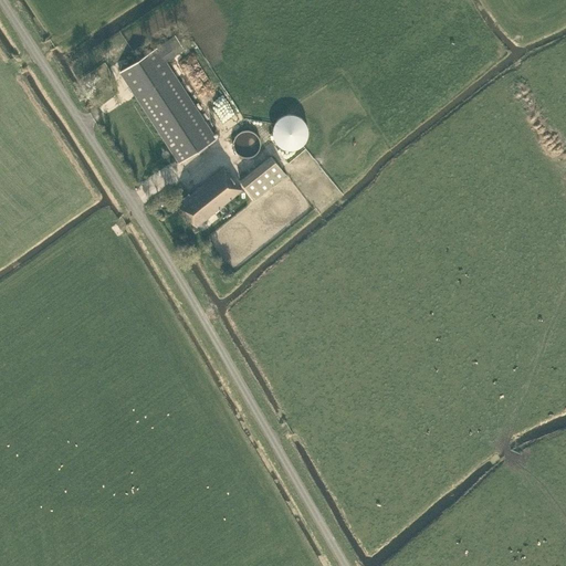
[(185,49),(176,35),(157,48),(119,72),(179,163),(216,138),(166,61),(185,49)]
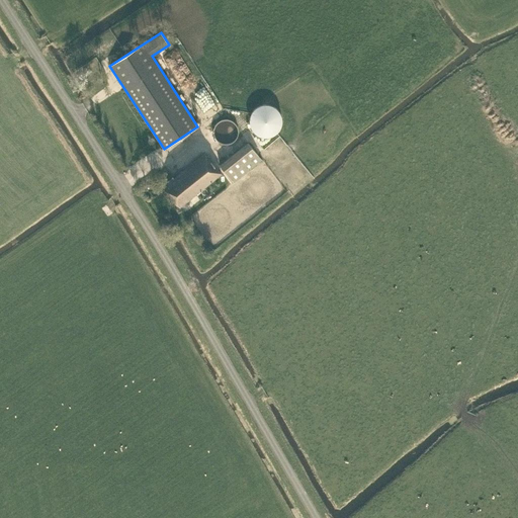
[(254,110),(252,115),(251,120),(252,124),(254,130),(258,133),(262,135),(267,136),(272,134),(276,132),(279,127),(281,122),(281,117),(279,112),(276,108),(272,106),(267,105),(262,105),(258,107),(254,110)]
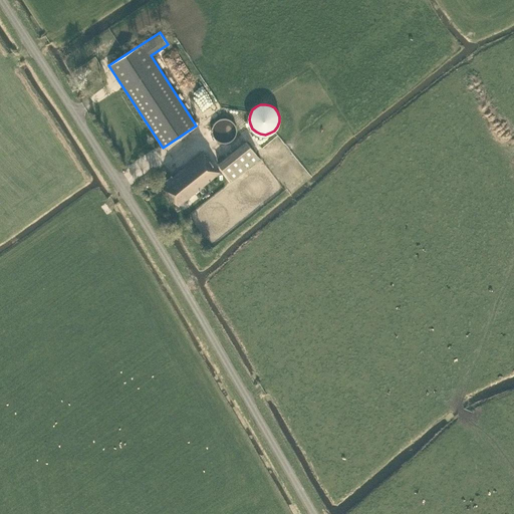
[(235,135),(236,134),(236,133),(236,131),(236,130),(236,129),(236,127),(235,125),(235,124),(234,122),(233,121),(232,121),(231,120),(230,119),(228,118),(226,118),(224,118),(222,118),(221,119),(219,119),(218,120),(216,121),(215,122),(214,123),(214,125),(213,126),(213,127),(212,130),(212,132),(213,134),(213,136),(214,137),(215,139),(216,140),(218,141),(219,142),(221,143),(222,143),(225,143),(227,142),(229,142),(231,141),(232,140),(233,139),(235,137),(235,135)]
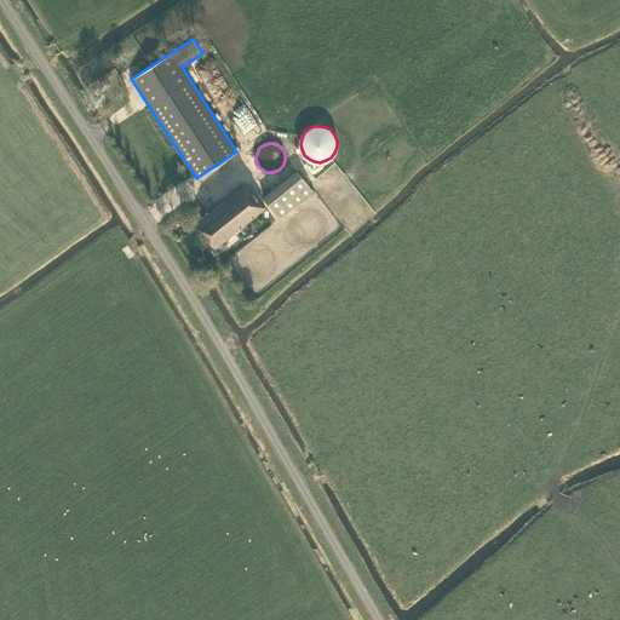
[(263,197),(279,218),(313,190),(297,171),(263,197)]
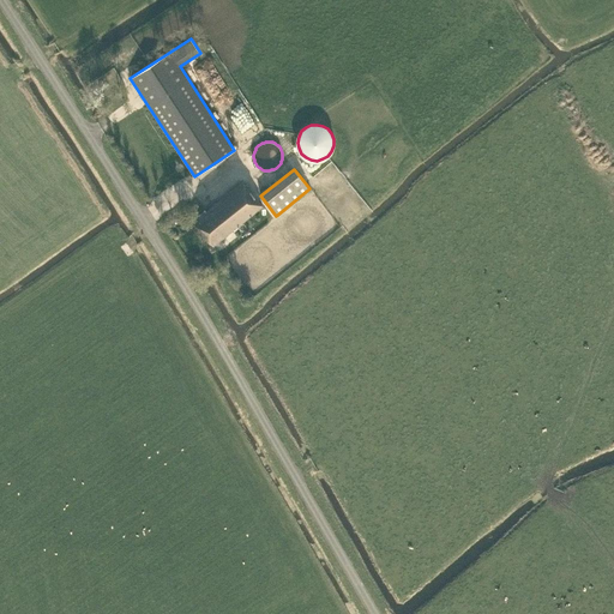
[(193,221),(212,246),(263,206),(242,181),(205,211),(205,210),(198,215),(199,216),(193,221)]
